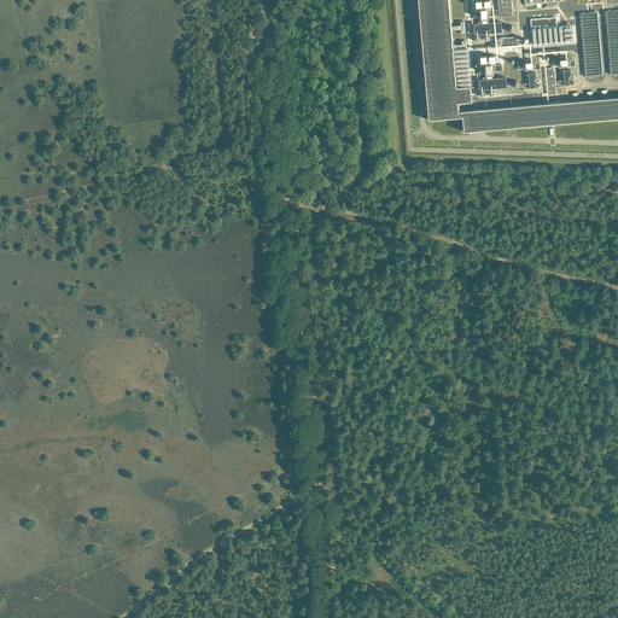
[(449,0),(419,0),(430,121),(464,117),(465,132),(617,118),(617,98),(458,112),(458,108),(471,106),(470,91),(456,93),(449,0)]
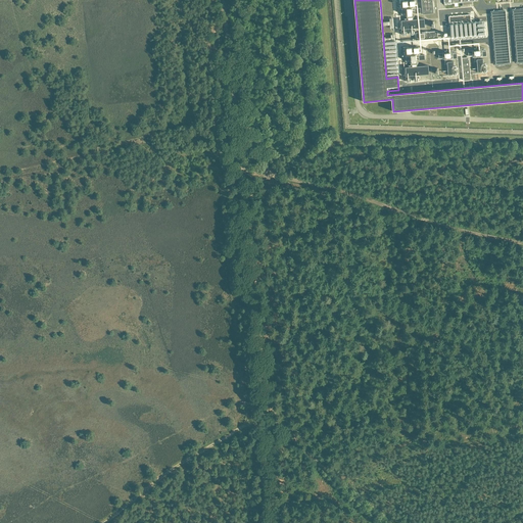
[(434,13),(432,0),(421,0),(423,14),(434,13)]
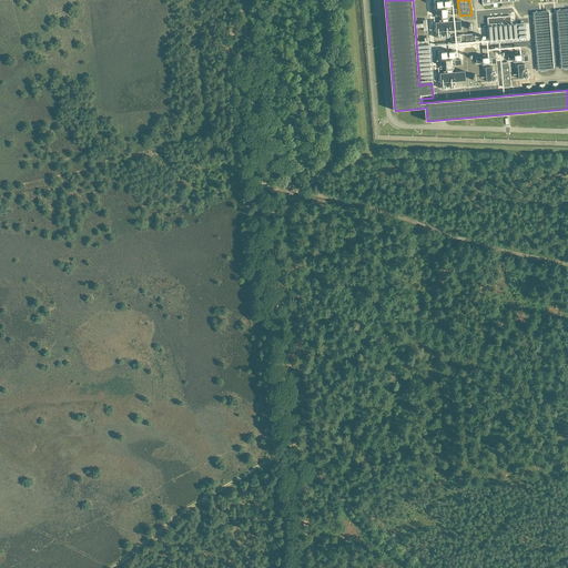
[(567,10),(557,11),(563,68),(567,67),(567,10)]
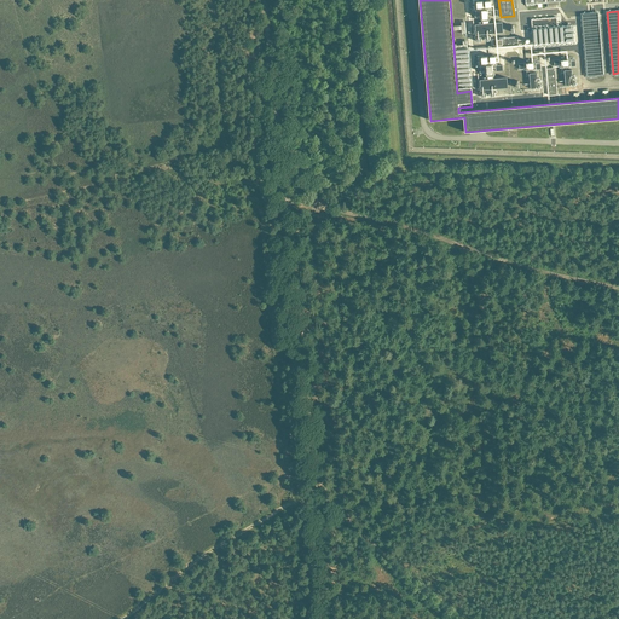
[(599,13),(582,15),(588,76),(605,75),(599,13)]
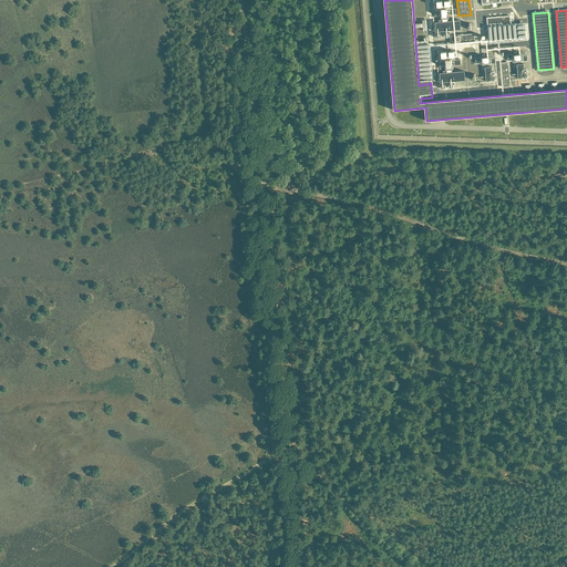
[(460,21),(435,22),(436,32),(461,30),(460,21)]
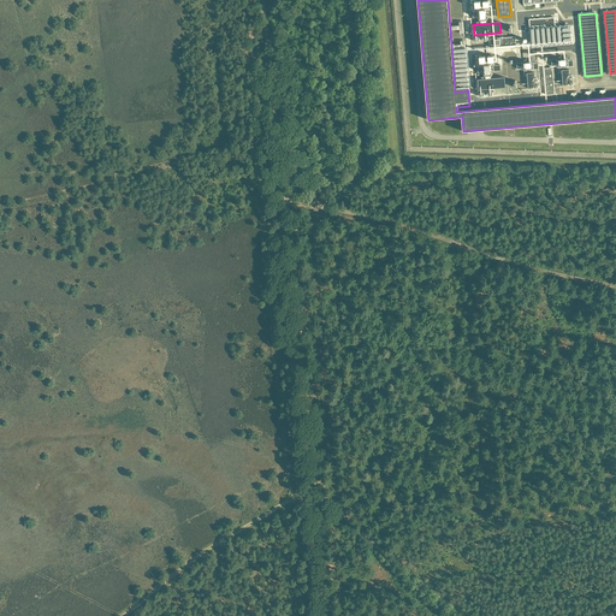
[(490,47),(516,45),(515,36),(489,39),(490,47)]
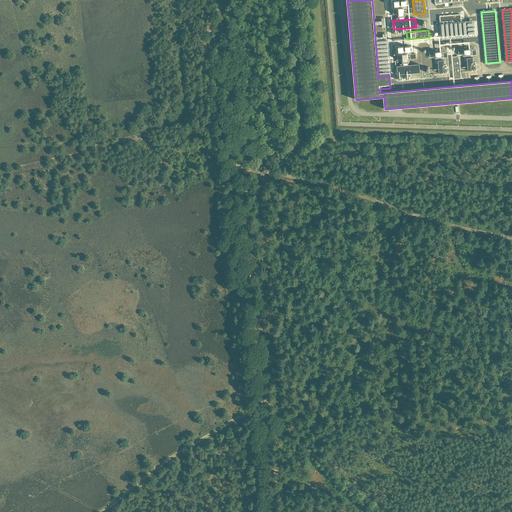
[(461,79),(459,56),(452,57),(454,79),(461,79)]
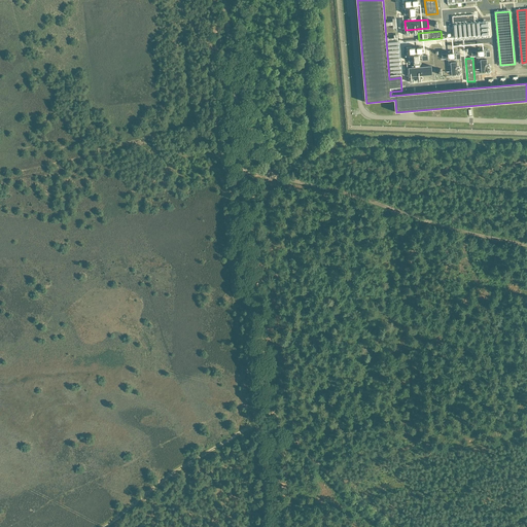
[(440,64),(436,66),(444,78),(447,76),(440,64)]
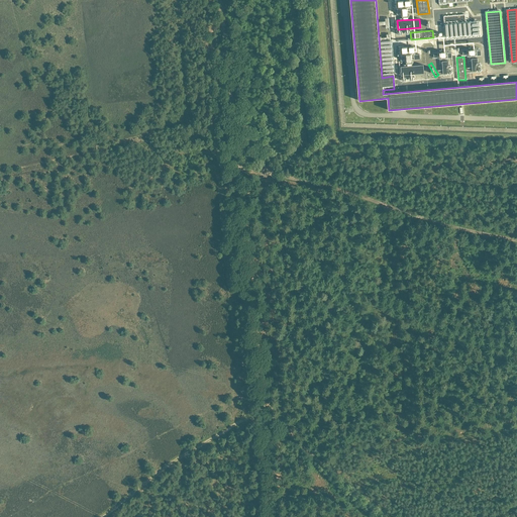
[(401,67),(402,76),(424,74),(423,65),(401,67)]
